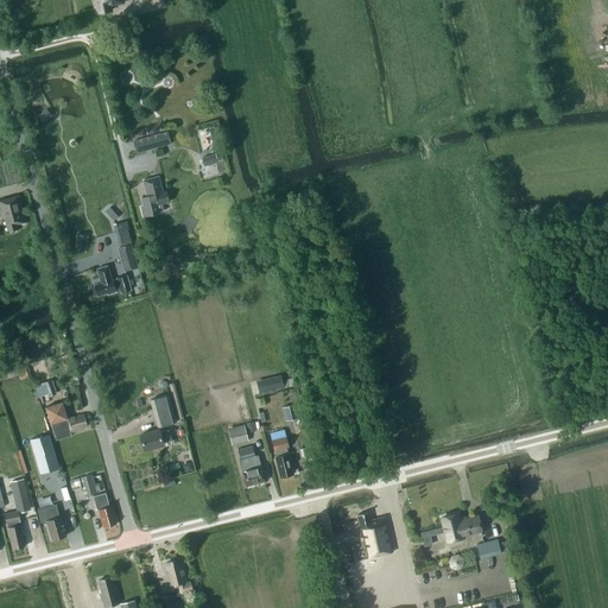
[(93,0),(95,7),(96,7),(97,13),(111,11),(109,4),(124,0),(93,0)]
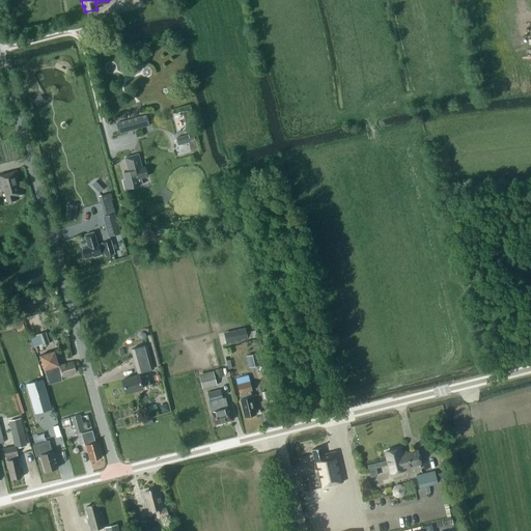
[(519,23),(521,35),(530,33),(530,27),(530,21),(519,23)]
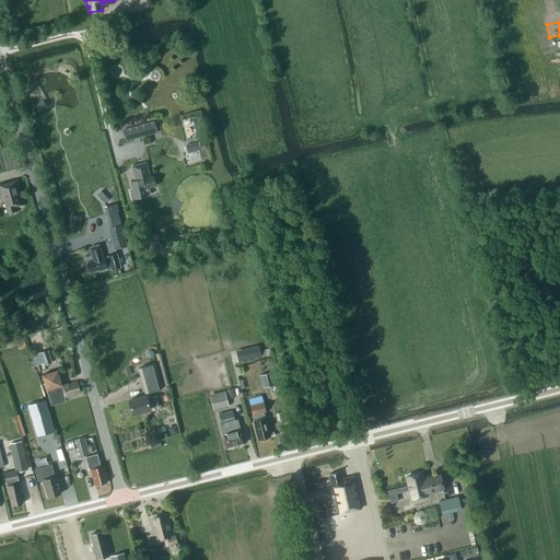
[(199,150),(198,147),(205,144),(197,117),(183,121),(187,138),(197,136),(199,142),(186,146),(188,153),(199,150)]
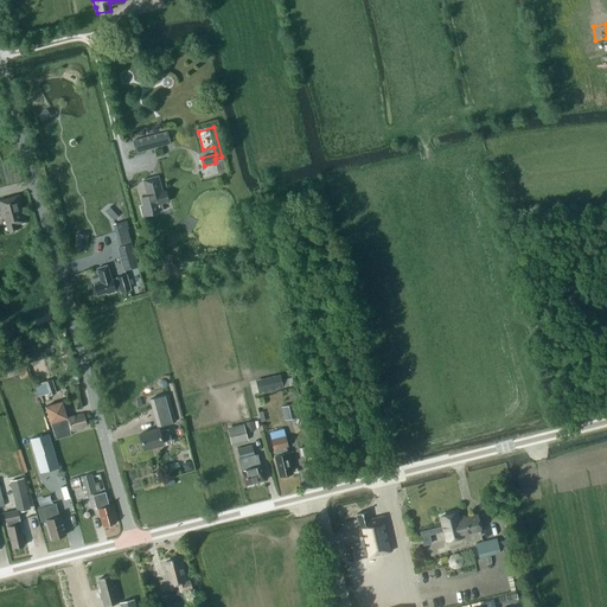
[(133,141),(136,153),(171,144),(167,132),(133,141)]
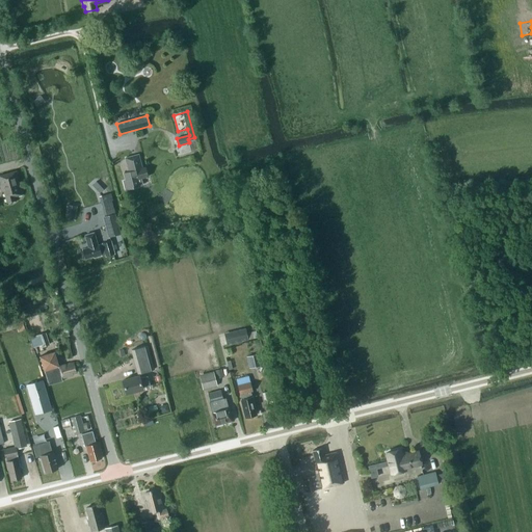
[(140,179),(148,177),(145,168),(138,169),(137,165),(139,165),(137,156),(126,158),(129,173),(124,174),(126,181),(123,182),(125,189),(139,186),(139,185),(141,185),(140,179)]
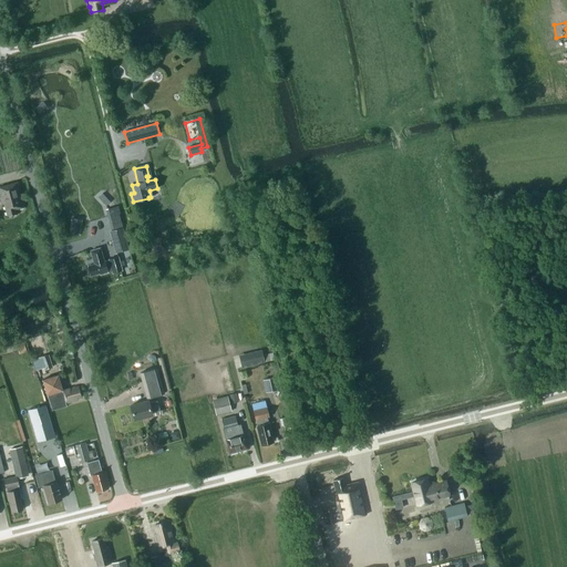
[(0,203),(0,206),(3,205),(7,216),(17,213),(16,209),(23,207),(17,183),(0,187),(0,203)]
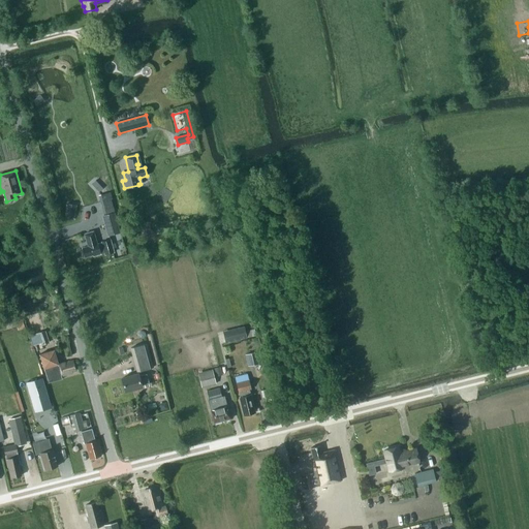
[(120,232),(115,212),(103,216),(109,236),(120,232)]
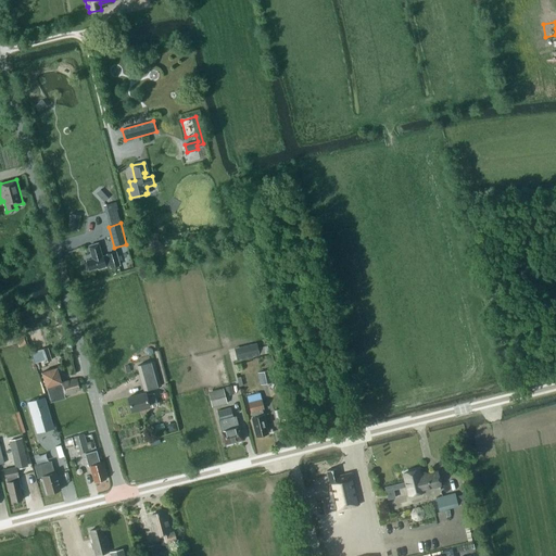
[(242,242),(238,228),(229,230),(230,236),(225,238),(227,245),(242,242)]
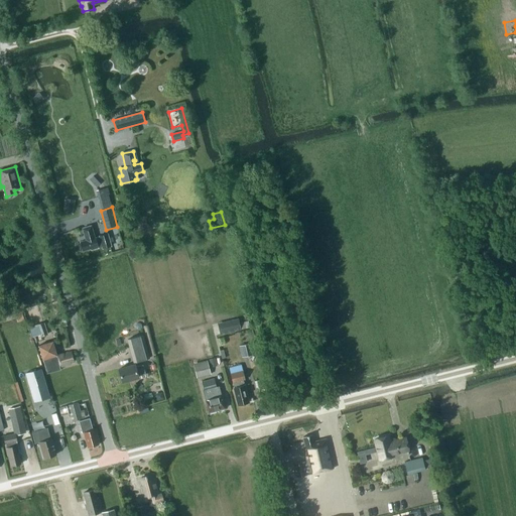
[(95,237),(92,225),(83,228),(86,240),(80,241),(83,251),(90,249),(91,250),(102,247),(102,248),(111,246),(107,234),(95,237)]
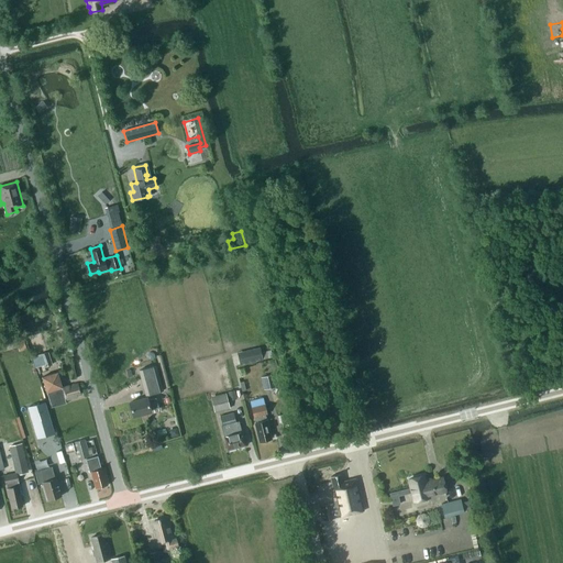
[(234,359),(235,366),(273,357),(271,350),(234,359)]
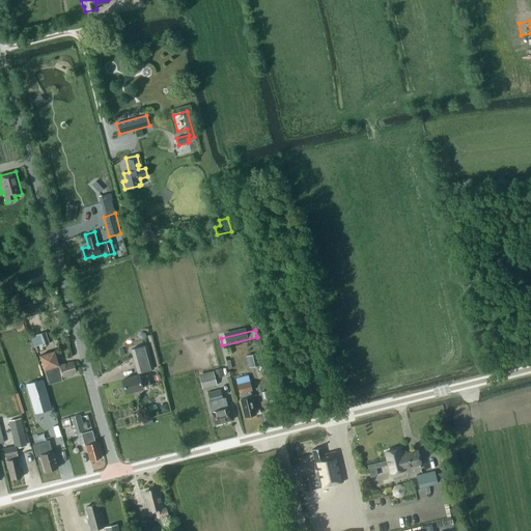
[(42,346),(49,344),(45,332),(38,334),(42,346)]
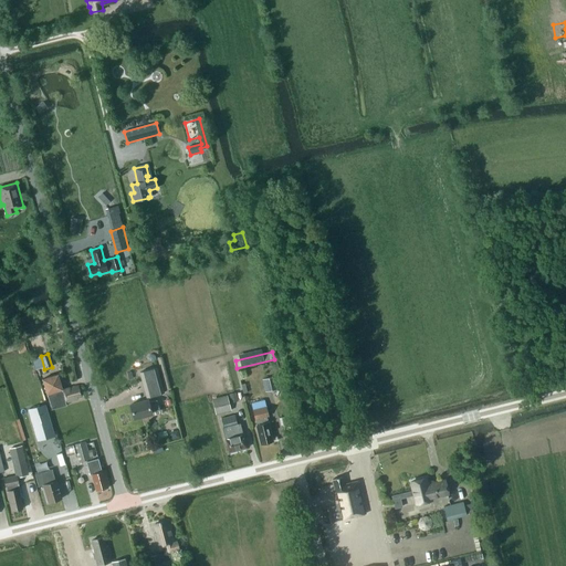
[(156,367),(139,373),(146,397),(164,392),(156,367)]
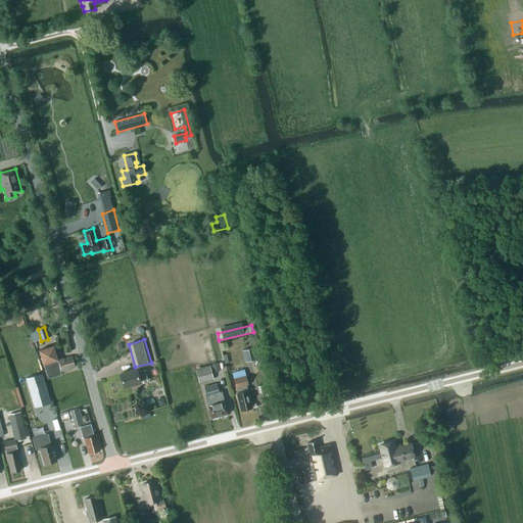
[(40,350),(39,350),(41,359),(41,360),(43,364),(43,365),(44,365),(47,378),(61,375),(60,373),(72,370),(70,368),(74,367),(72,357),(57,361),(56,358),(55,355),(55,354),(53,347),(53,346),(52,346),(51,347),(43,349),(40,350)]
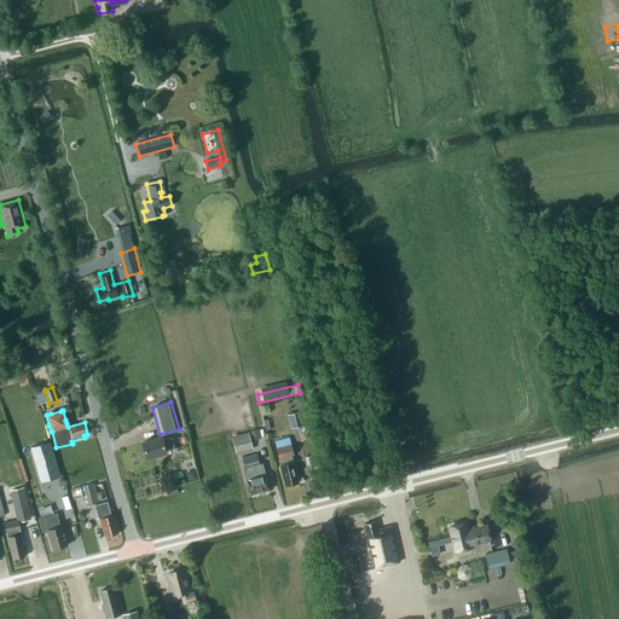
[(231,437),(236,453),(253,449),(248,432),(231,437)]
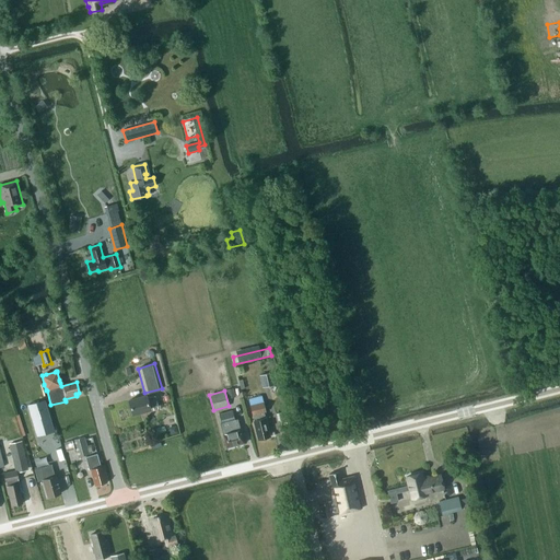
[(129,400),(132,415),(150,410),(149,407),(158,405),(154,396),(147,398),(146,396),(129,400)]
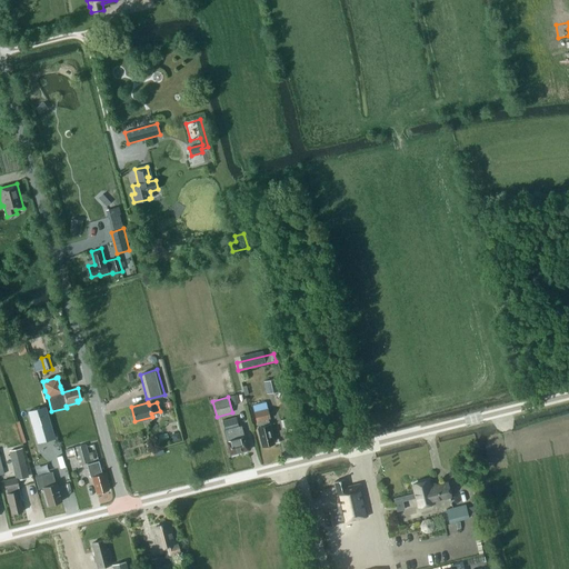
[(269,418),(265,402),(251,406),(262,447),(275,443),(269,426),(268,426),(266,418),(269,418)]
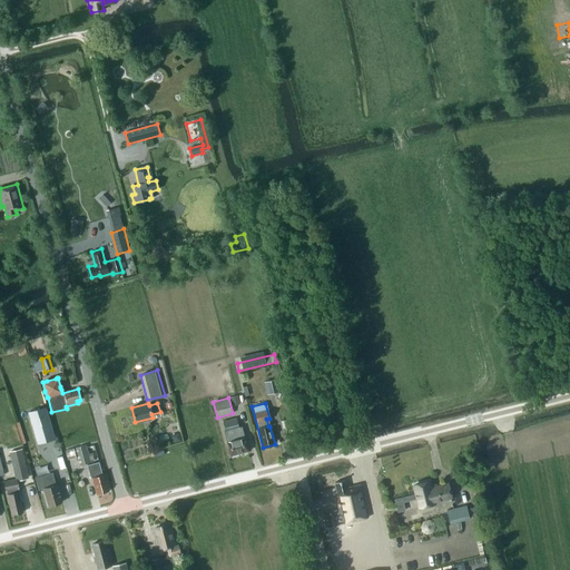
[(55,438),(45,406),(28,412),(38,443),(55,438)]
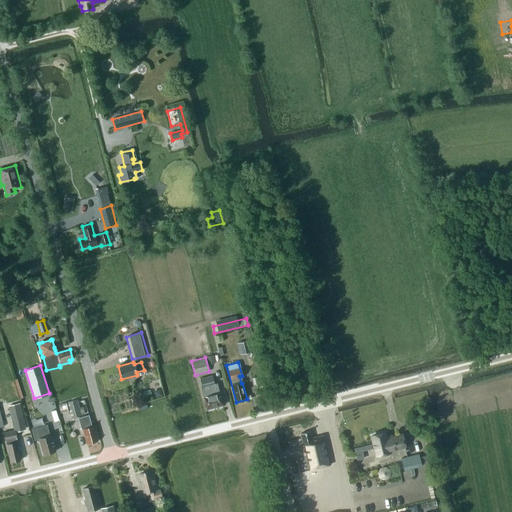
[(204,397),(207,410),(223,405),(219,393),(218,389),(215,390),(212,376),(200,379),(202,388),(201,388),(204,398),(204,397)]
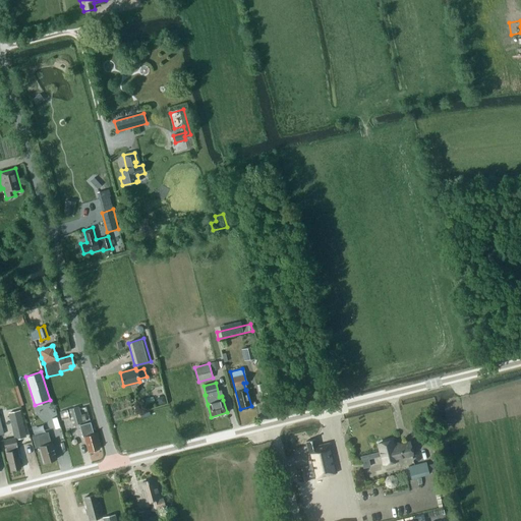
[(266,383),(256,385),(258,392),(267,390),(266,383)]
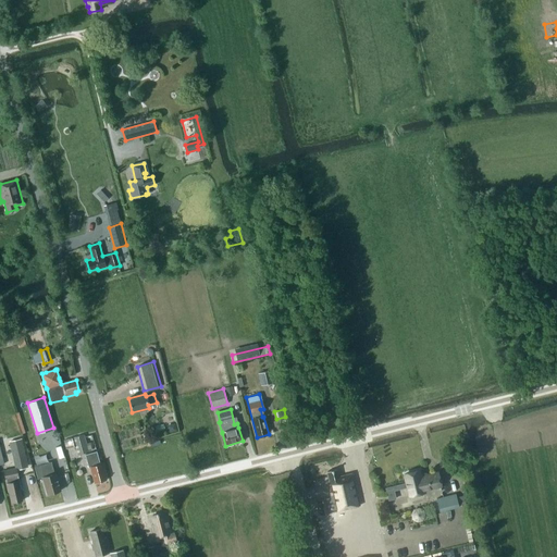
[(171,424),(169,429),(170,433),(177,431),(175,423),(171,424)]
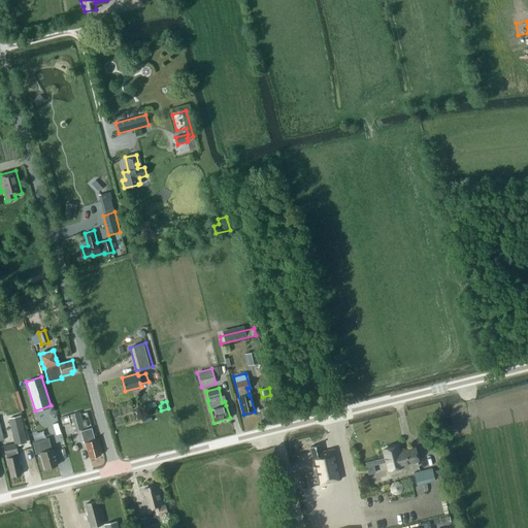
[(69,416),(73,431),(87,427),(85,420),(81,421),(79,413),(69,416)]
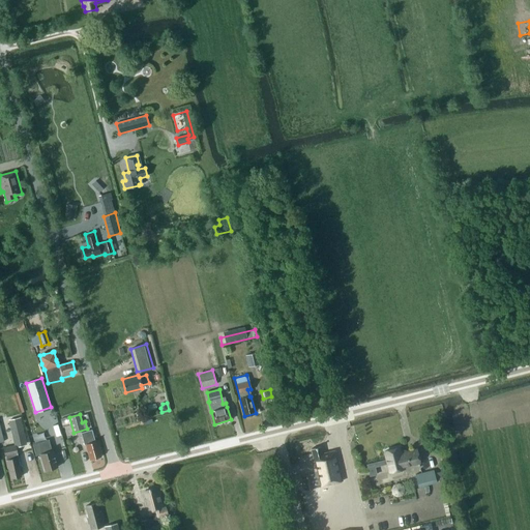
[(10,419),(15,436),(24,434),(21,417),(10,419)]
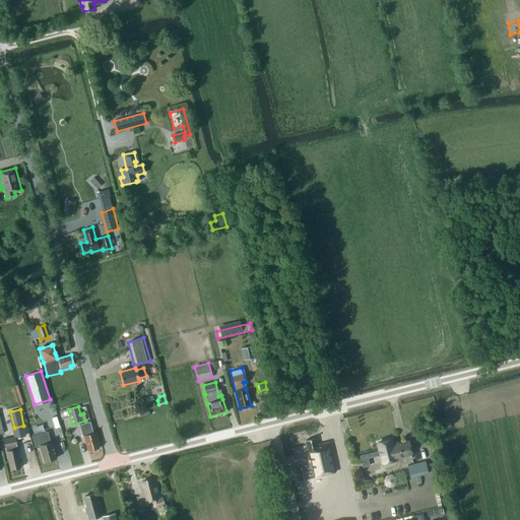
[(84,436),(87,451),(100,448),(99,443),(100,443),(96,432),(93,433),(90,421),(79,425),(82,437),(84,436)]
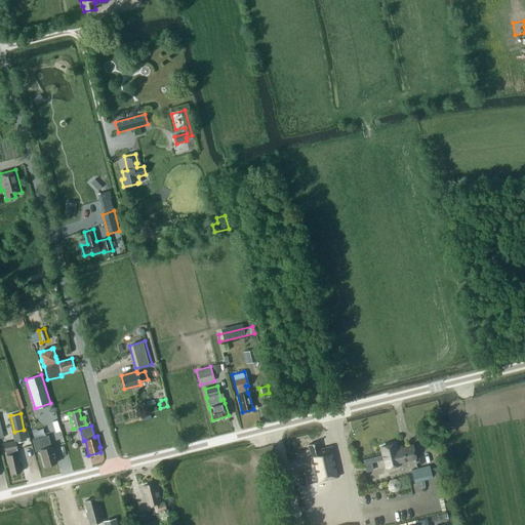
[(36,451),(40,450),(44,466),(56,462),(52,446),(51,446),(48,436),(32,440),(36,451)]
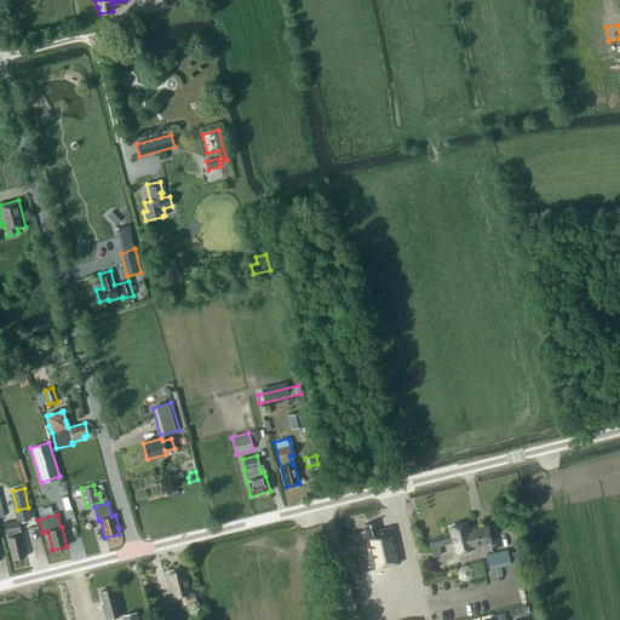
[(21,534),(18,521),(3,524),(5,534),(6,534),(7,538),(6,538),(9,551),(10,551),(12,561),(24,558),(22,545),(24,544),(22,534),(21,534)]
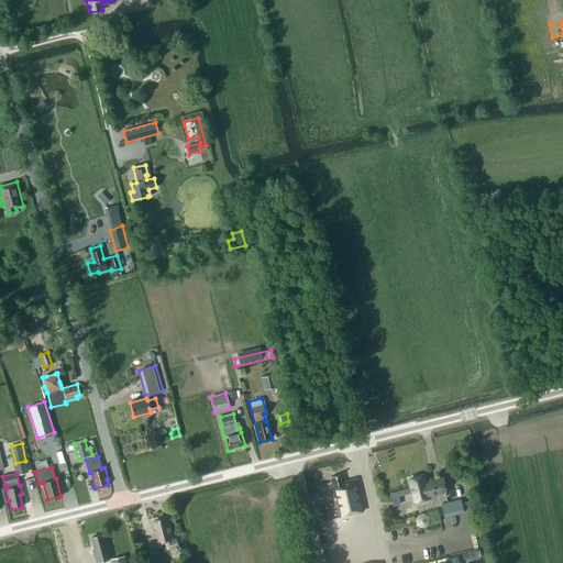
[(356,478),(342,482),(341,474),(331,476),(334,489),(331,490),(334,503),(331,504),(320,506),(323,520),(364,511),(356,478)]
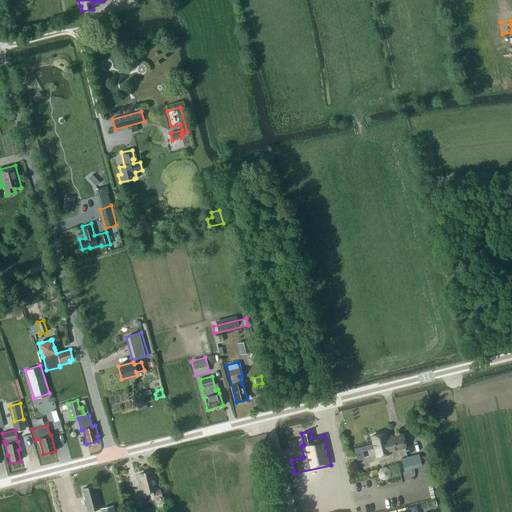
[(371,437),(375,456),(389,453),(388,451),(404,448),(401,436),(386,439),(384,434),(371,437)]
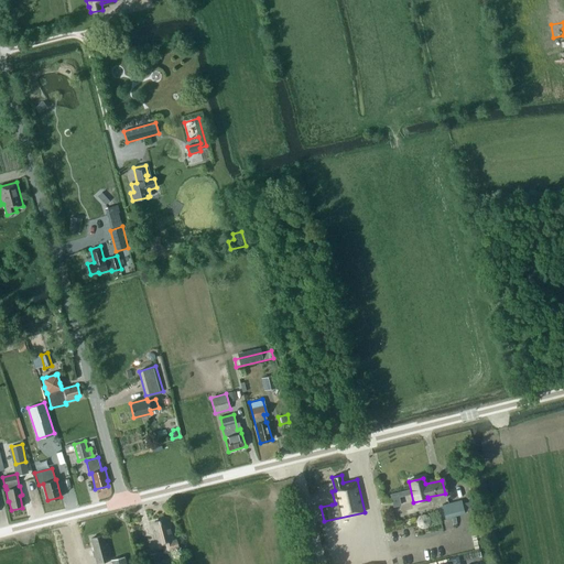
[(445,517),(470,510),(468,502),(463,503),(462,500),(442,506),(445,517)]
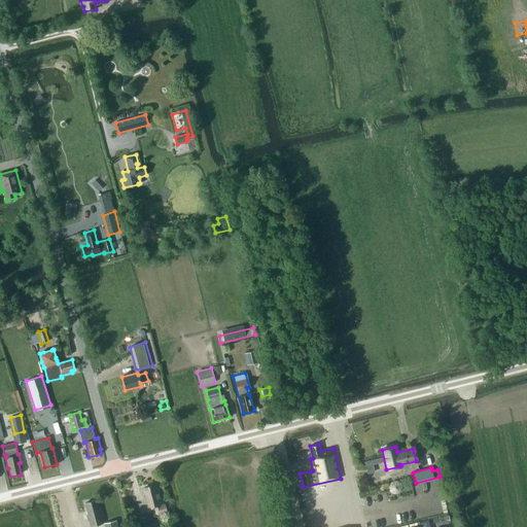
[(393,480),(393,492),(401,492),(401,480),(393,480)]
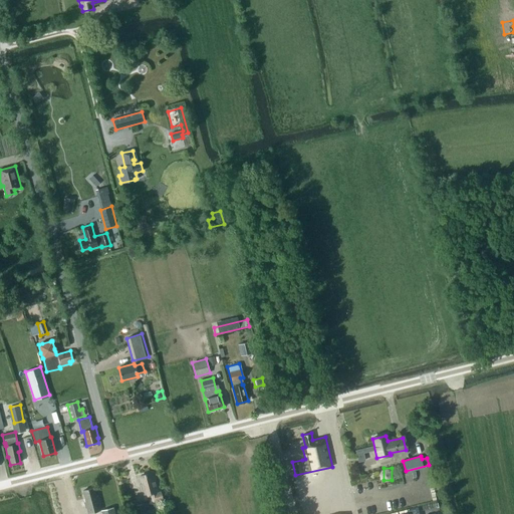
[(141,476),(143,486),(141,487),(144,498),(148,497),(149,503),(162,499),(161,492),(158,493),(152,473),(141,476)]
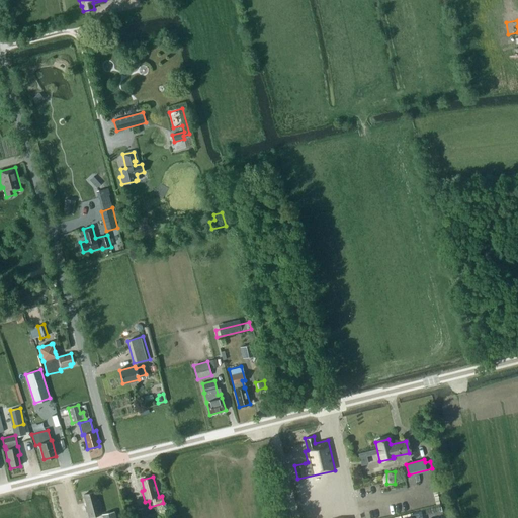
[(85,506),(86,512),(88,512),(90,517),(101,514),(99,509),(100,509),(98,500),(97,500),(94,492),(83,495),(86,505),(85,506)]
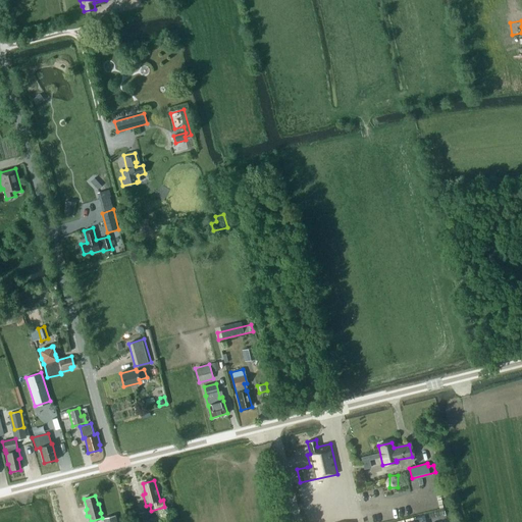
[(434,496),(419,500),(422,511),(437,507),(434,496)]
